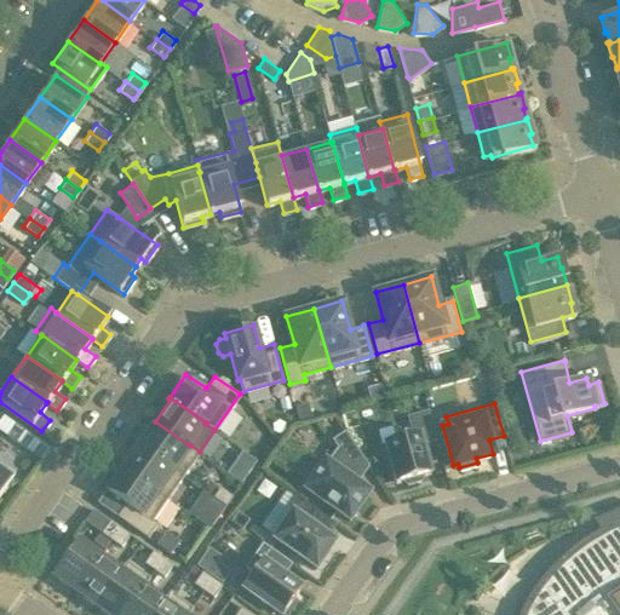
[(408,414),(413,435),(384,442),(395,481),(403,478),(407,482),(420,478),(422,473),(430,471),(422,441),(436,437),(428,409),(408,414)]
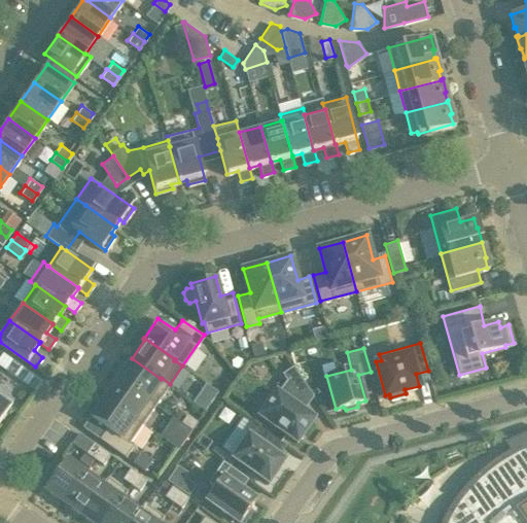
[(42,379),(3,351),(0,354),(0,364),(35,390),(42,379)]
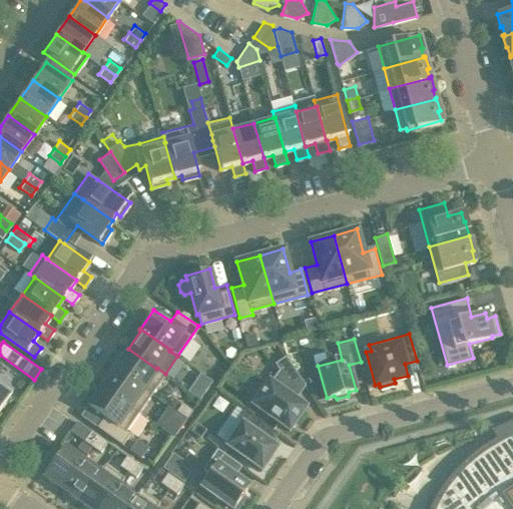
[(128,349),(115,368),(151,393),(165,374),(157,368),(156,369),(128,349)]
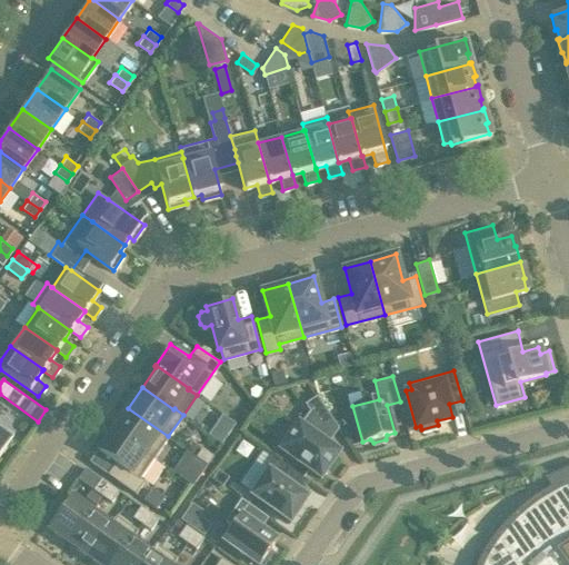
[(298,423),(280,448),(320,476),(338,450),(321,439),(325,434),(337,426),(316,394),(303,402),(310,410),(300,425),(298,423)]
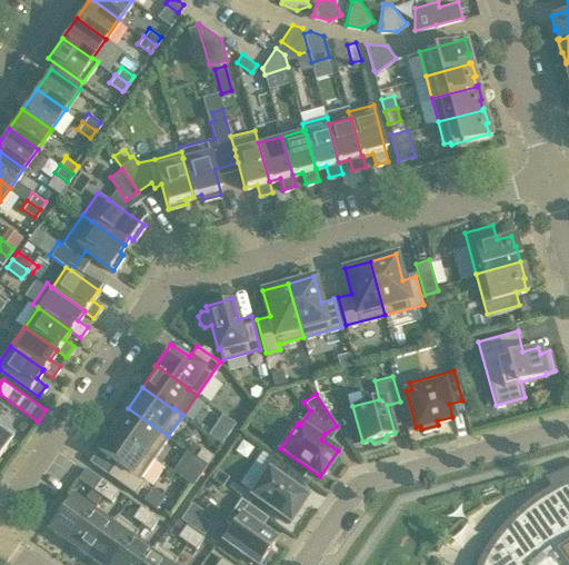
[(153,457),(168,436),(128,408),(112,428),(153,457)]
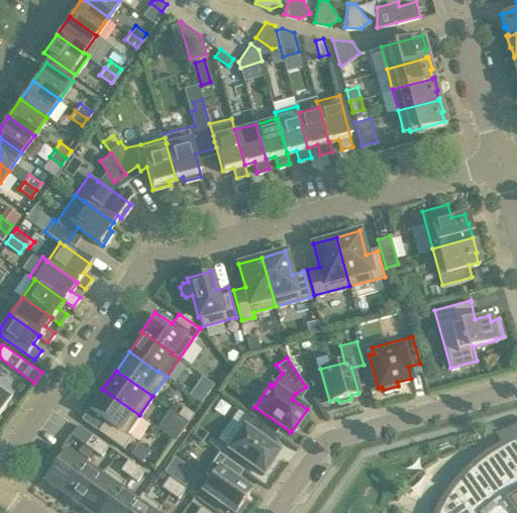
[(206,378),(197,390),(205,395),(213,383),(206,378)]
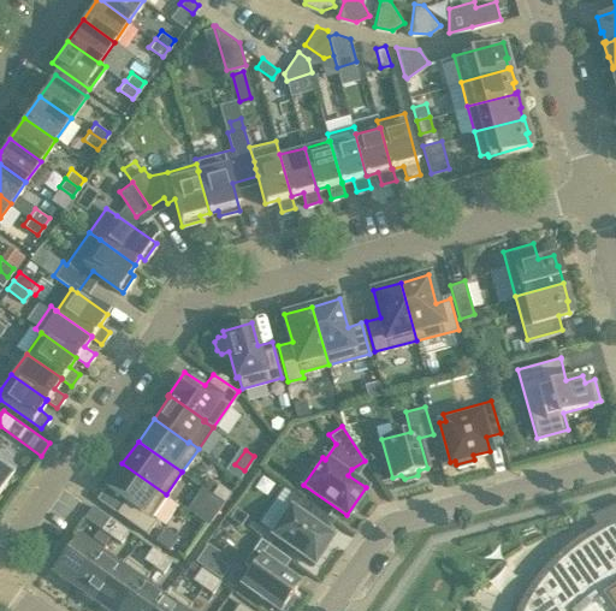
[(0,487),(11,473),(10,472),(13,467),(0,456),(0,487)]
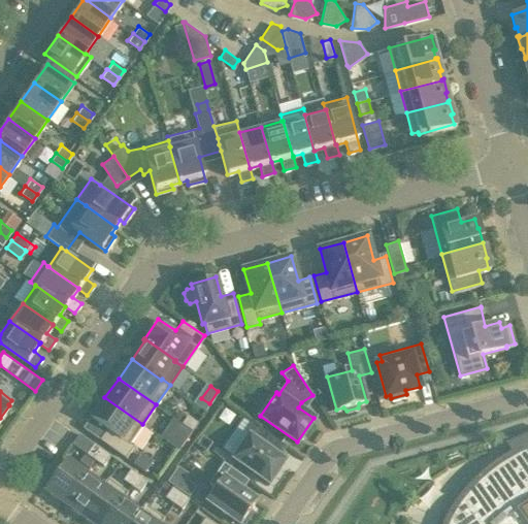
[(142,424),(104,397),(91,417),(106,428),(99,438),(125,457),(133,446),(129,443),(142,424)]
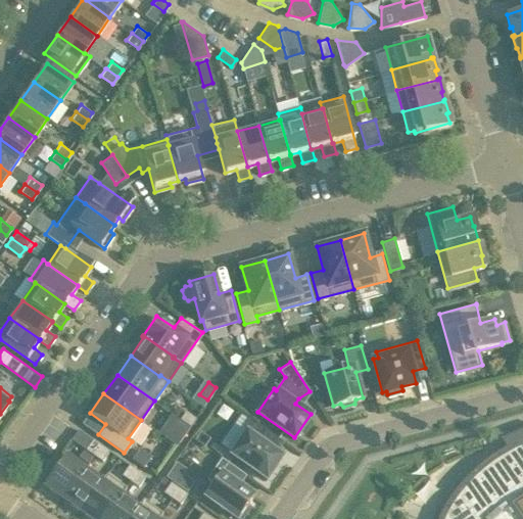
[(195,417),(188,412),(182,420),(190,425),(195,417)]
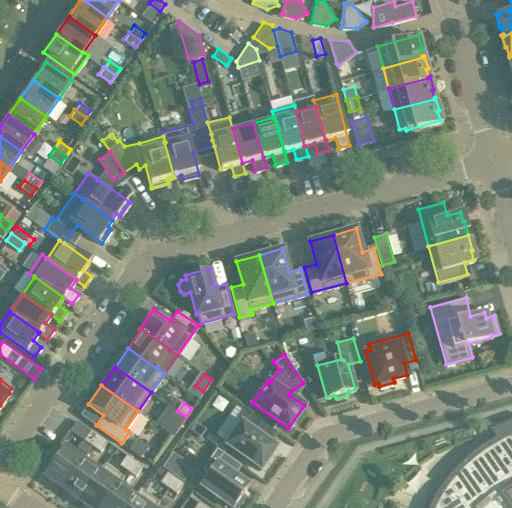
[(256,431),(263,421),(243,407),(236,417),(241,421),(226,444),(260,468),(276,445),(256,431)]
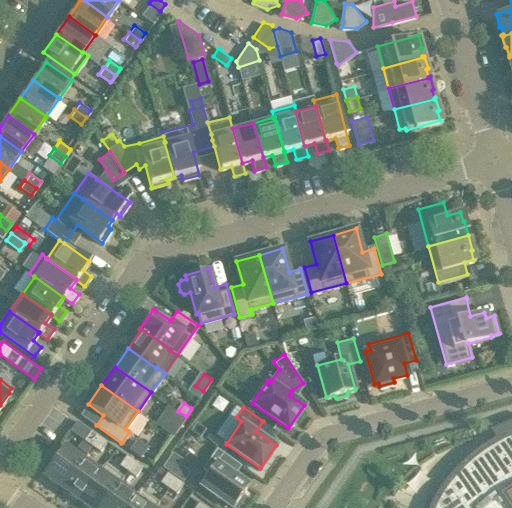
[(511,507),(511,418),(507,420),(499,424),(495,426),(490,428),(494,436),(490,438),(486,441),(482,443),(476,446),(469,451),(465,455),(462,458),(458,461),(455,464),(452,468),(449,472),(446,476),(442,481),(440,484),(438,487),(435,494),(434,496),(432,501),(430,506),(429,507),(511,507)]
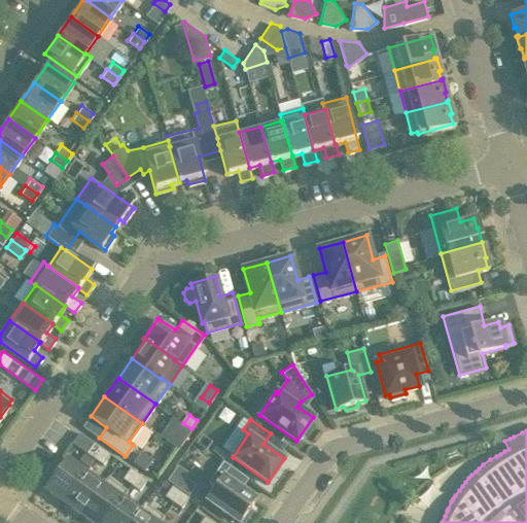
[(85,452),(94,457),(101,447),(93,442),(85,452)]
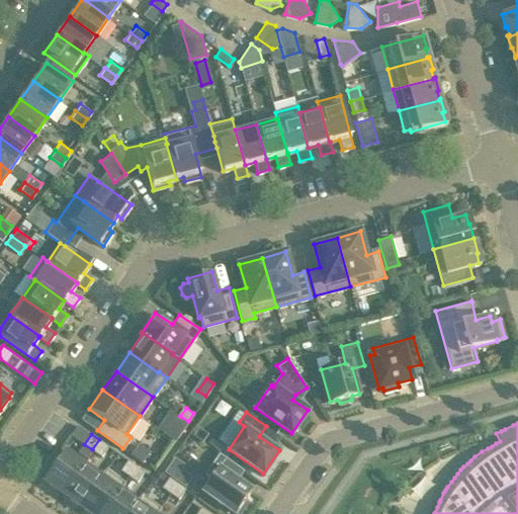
[(107,445),(99,439),(92,449),(100,455),(107,445)]
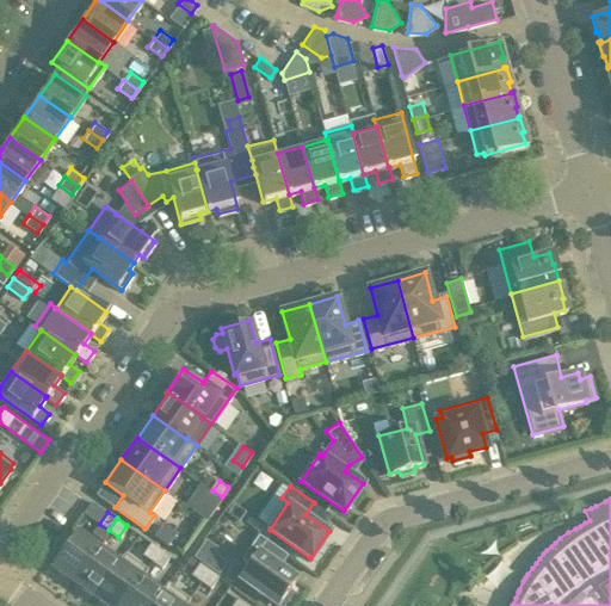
[(51,564),(73,580),(98,546),(75,531),(51,564)]
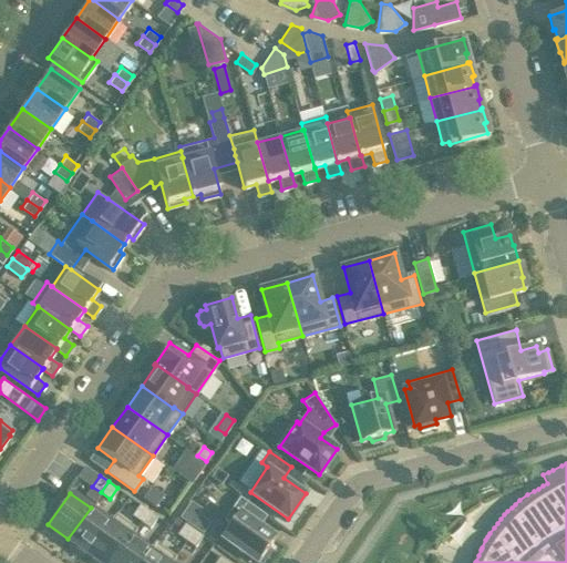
[(275,536),(253,520),(259,510),(239,495),(224,518),(230,522),(220,536),(257,562),(258,560),(261,562),(269,550),(267,549),(275,536)]
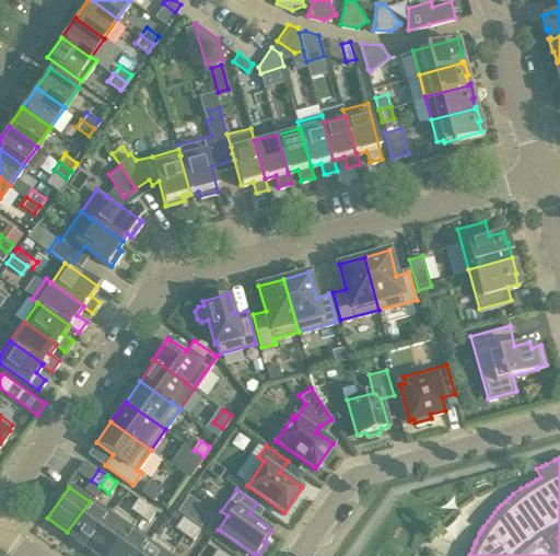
[(189,493),(178,509),(189,517),(200,500),(189,493)]
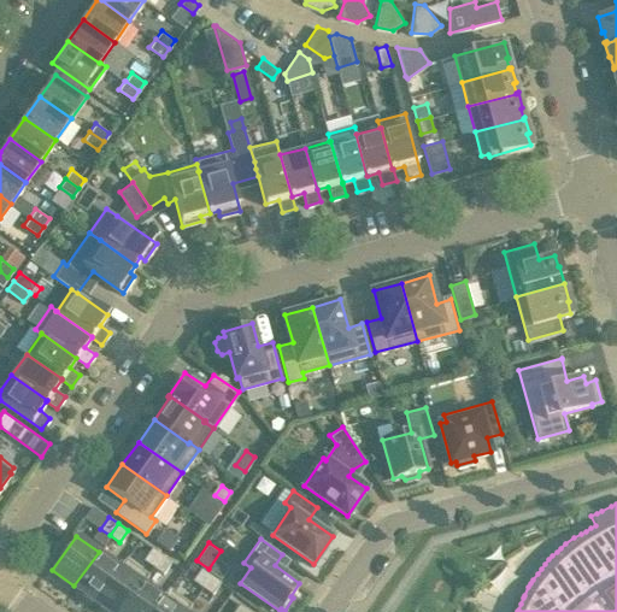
[(144,559),(153,565),(162,553),(152,546),(144,559)]
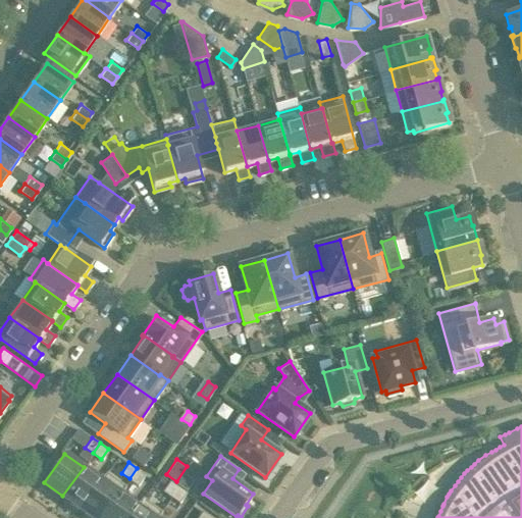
[(62,496),(81,509),(101,479),(84,467),(62,496)]
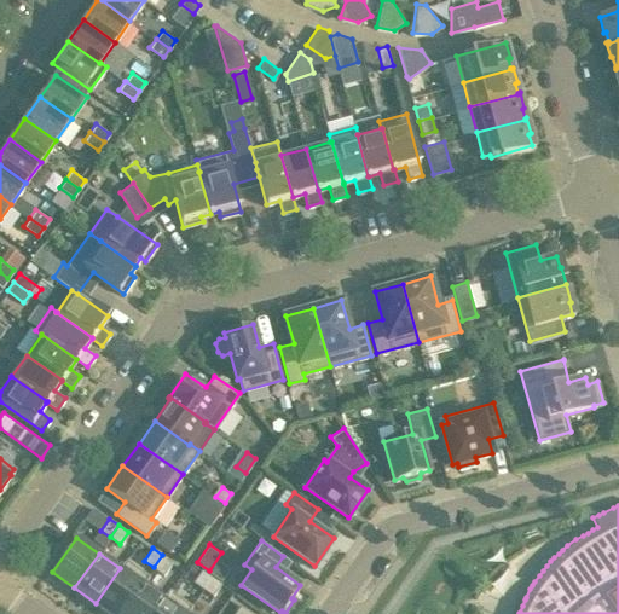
[(172,562),(162,555),(154,567),(162,574),(172,562)]
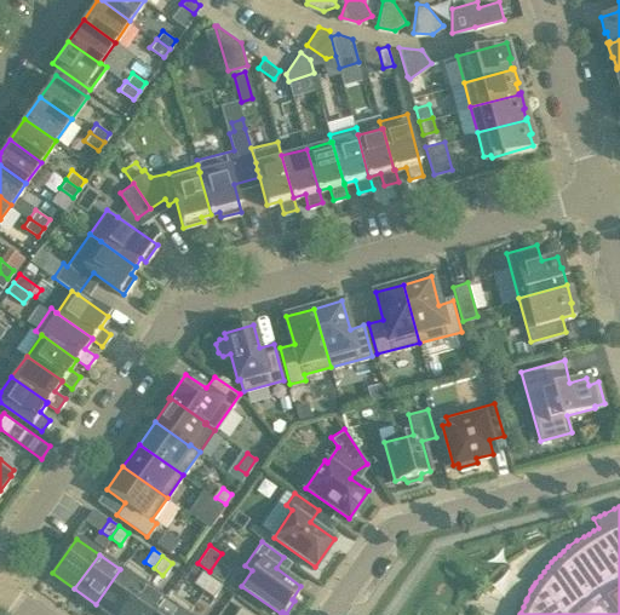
[(96,604),(112,614),(120,614),(142,585),(143,585),(149,575),(126,559),(120,569),(96,604)]
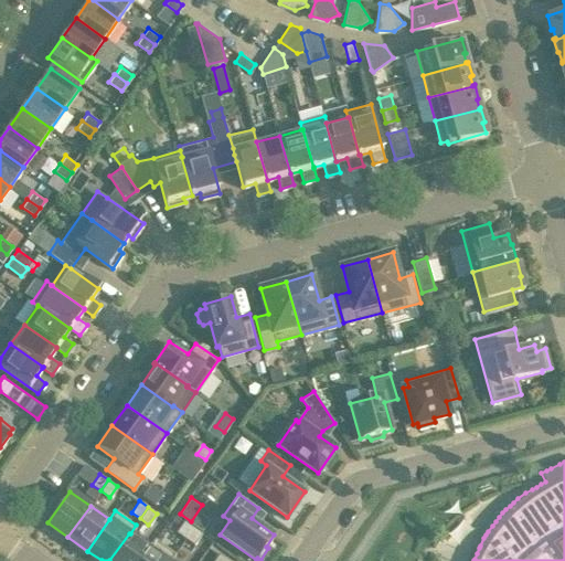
[(177,530),(185,537),(193,526),(184,519),(177,530)]
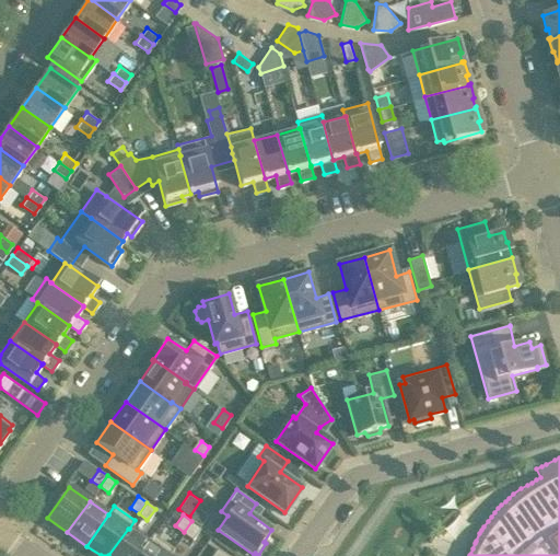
[(199,528),(191,521),(184,532),(193,539),(199,528)]
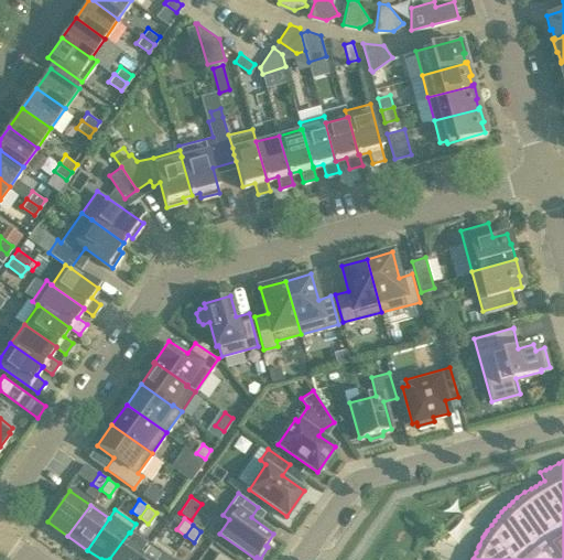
[(109,559),(138,559),(149,546),(148,546),(130,532),(129,532),(109,559)]
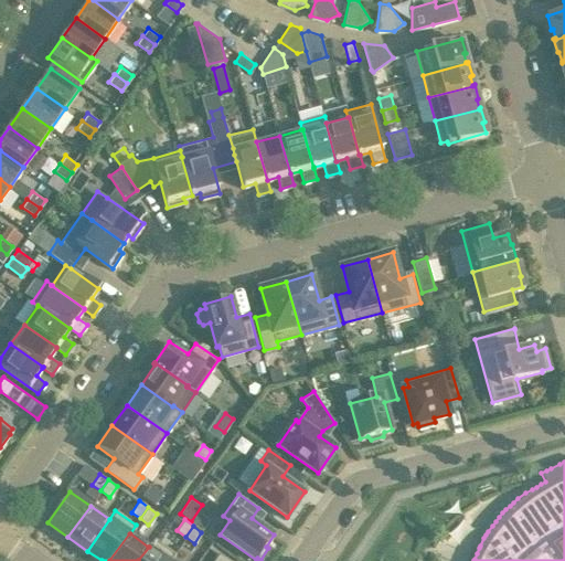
[(138,560),(168,560),(169,560),(176,552),(153,538),(148,547),(149,547),(138,560)]
